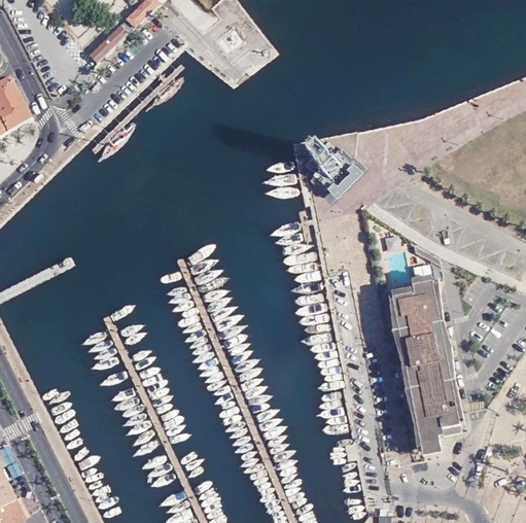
[(91,53),(89,55),(96,62),(147,12),(150,10),(155,5),(151,0),(145,0),(91,53)]
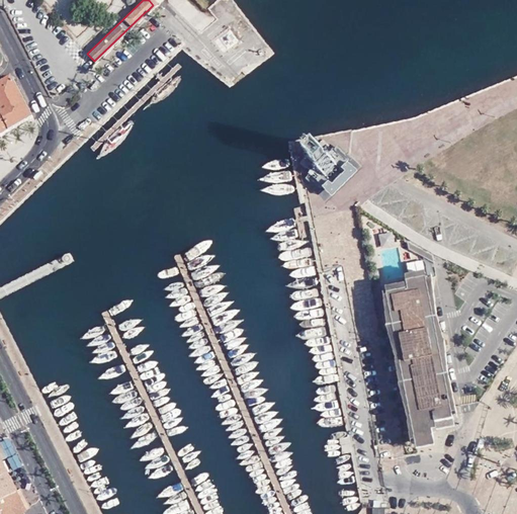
[(212,40),(231,73),(246,65),(243,59),(251,54),(254,59),(263,54),(259,47),(247,54),(229,22),(223,26),(218,19),(206,26),(205,26),(197,30),(205,44),(212,40)]
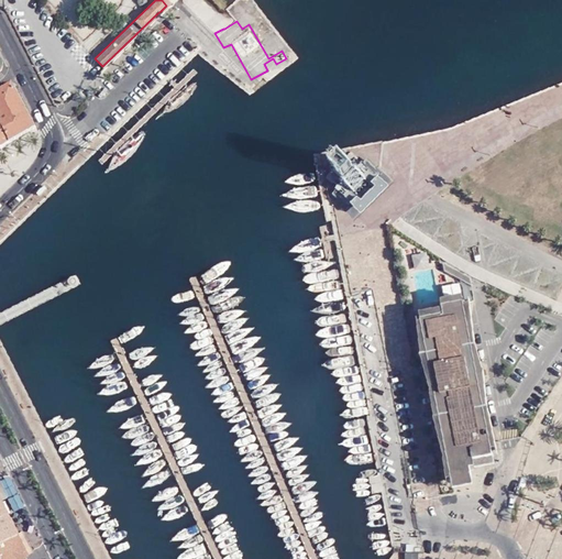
[(20,133),(34,124),(12,80),(0,87),(0,119),(9,139),(20,133)]
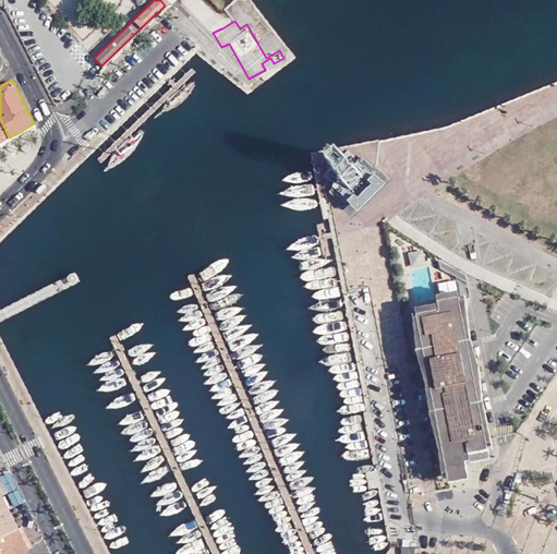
[(0,142),(9,137),(0,118),(0,142)]
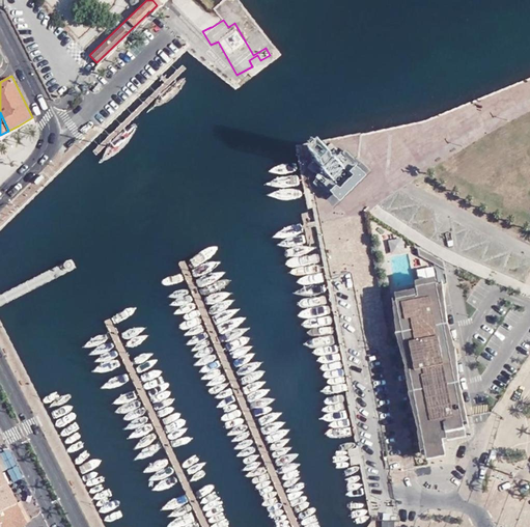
[(340,202),(368,177),(333,137),(304,162),(340,202)]
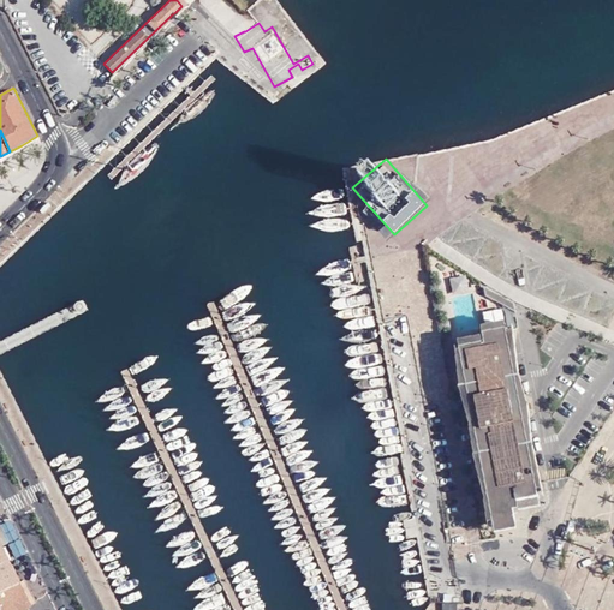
[(486,324),(504,318),(499,304),(481,309),(486,324)]
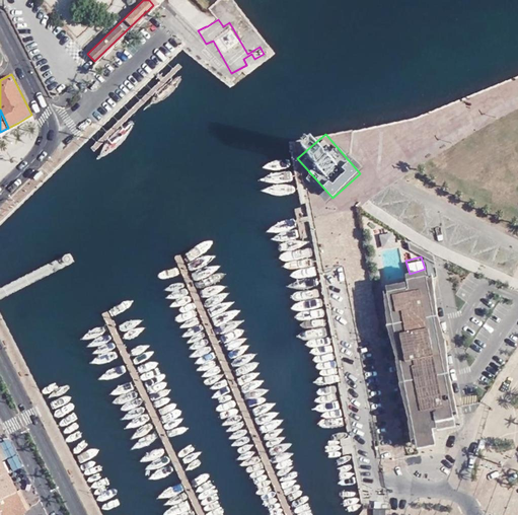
[(328,291),(346,288),(342,263),(323,267),(328,291)]
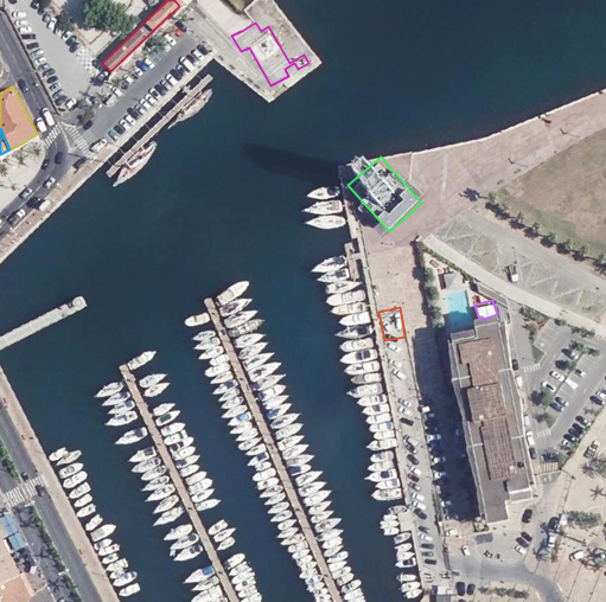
[(511,517),(508,499),(512,498),(511,490),(531,486),(501,321),(477,325),(479,334),(454,339),(486,503),(490,522),(511,517)]
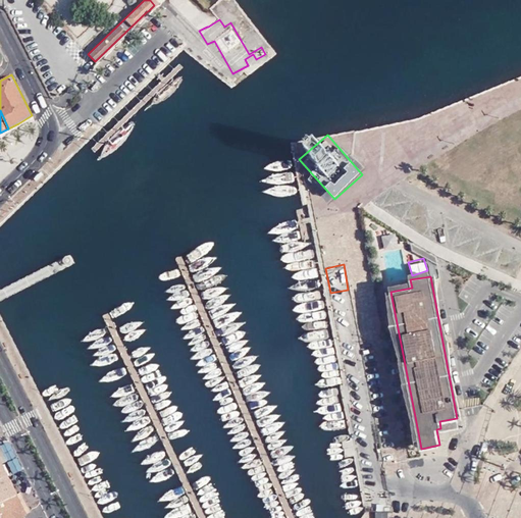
[(0,498),(11,491),(3,474),(0,475),(0,498)]
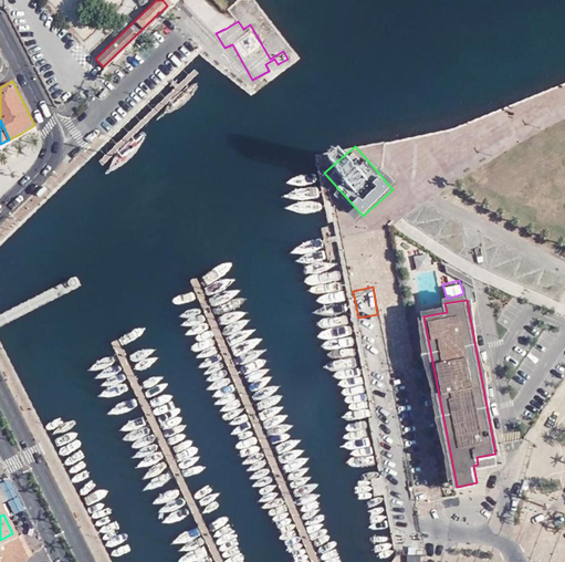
[(12,533),(0,540),(0,561),(16,561),(23,557),(12,533)]
